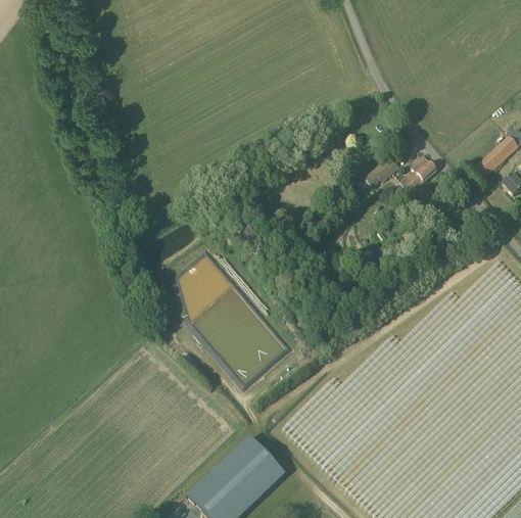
[(517,133),(509,125),(493,138),(500,144),(472,170),(481,180),(520,143),(520,130),(517,133)]
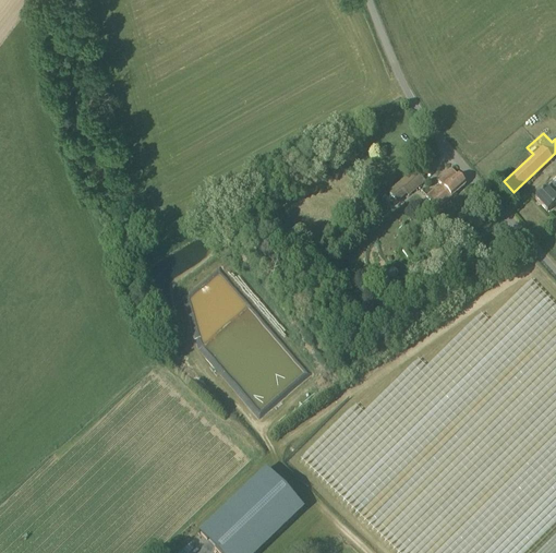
[(418,165),(409,172),(400,179),(390,187),(399,197),(409,189),(410,191),(427,177),(418,165)]
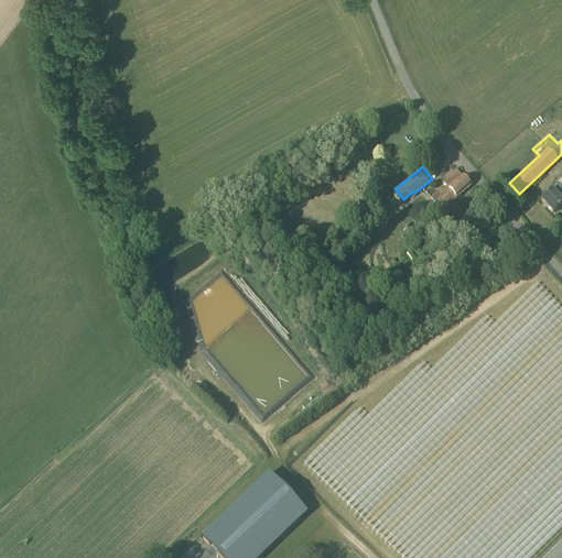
[(442,186),(432,194),(443,206),(472,182),(458,166),(445,178),(447,182),(442,187),(442,186)]
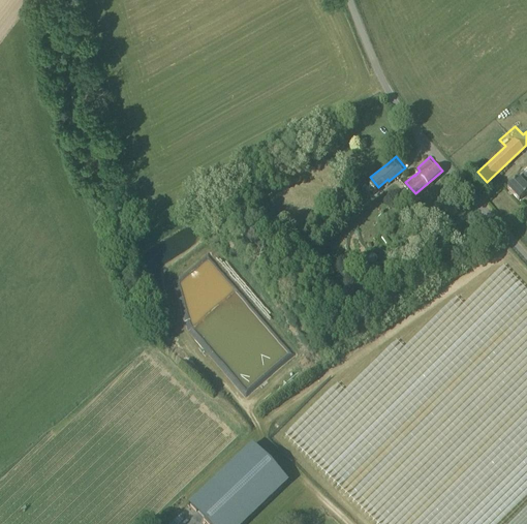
[(521,196),(526,191),(526,180),(526,168),(509,184),(521,196)]
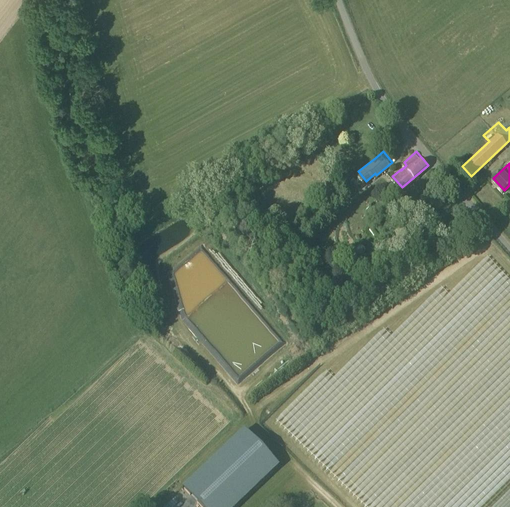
[(246,426),(183,485),(204,506),(232,506),(252,488),(280,462),(246,426)]
